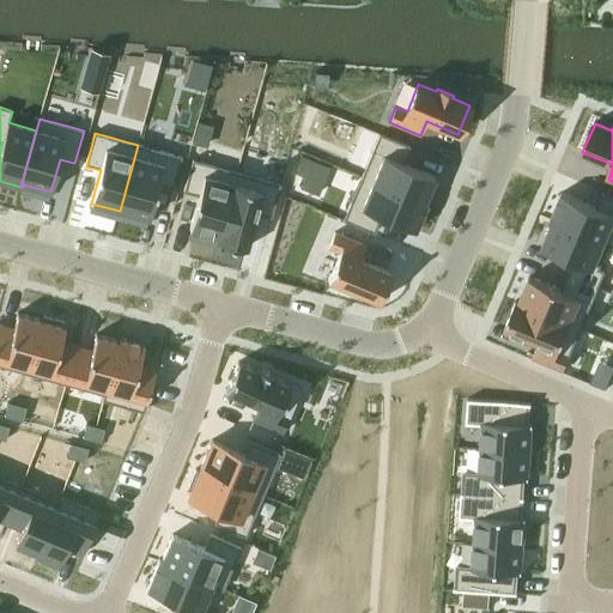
[(380,134),(362,177),(428,205),(428,204),(425,202),(436,177),(404,164),(411,147),(380,134)]
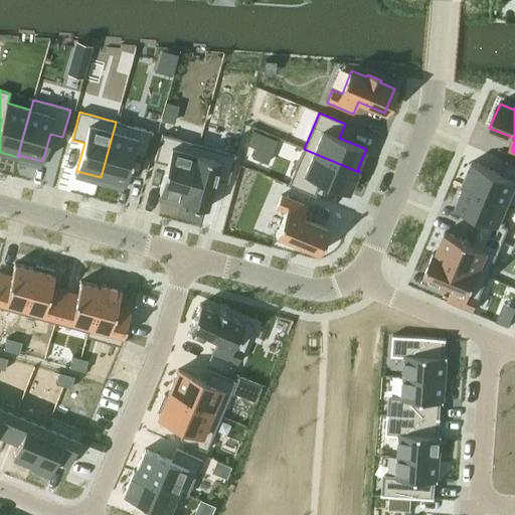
[(116,122),(101,177),(126,184),(133,156),(146,160),(153,132),(116,122)]
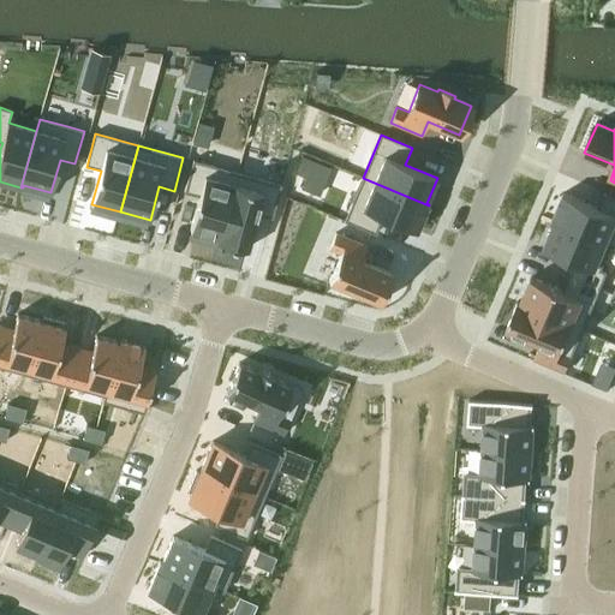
[(193,161),(185,193),(199,197),(191,231),(219,239),(218,242),(219,242),(237,173),(193,161)]
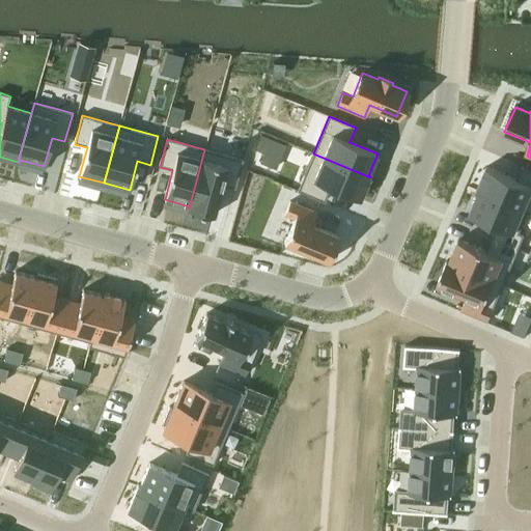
[(204,149),(189,208),(214,216),(223,185),(236,188),(244,160),(204,149)]
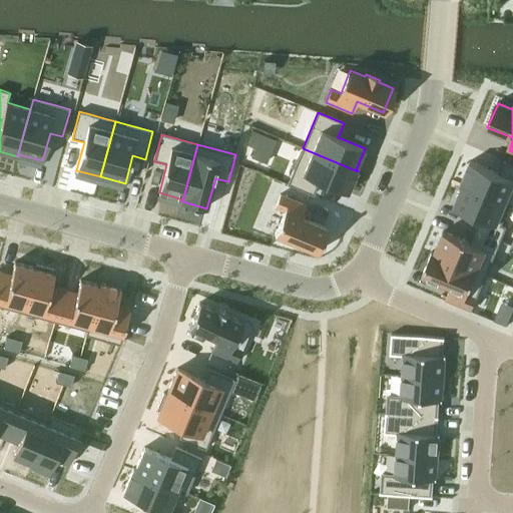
[(303,148),(288,184),(314,195),(320,181),(348,193),(358,171),(303,148)]
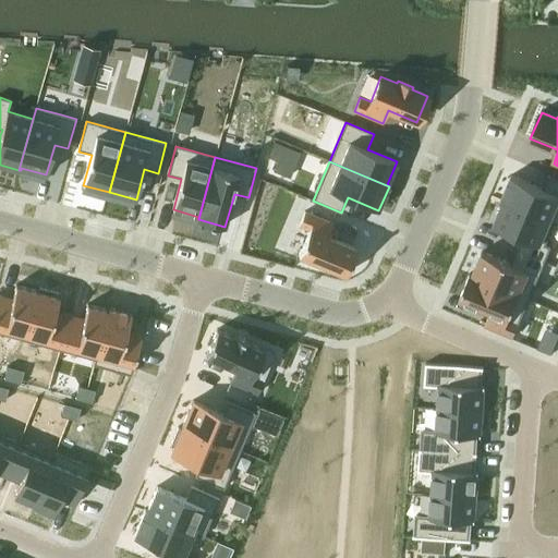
[(511,176),(501,199),(557,223),(557,179),(548,176),(543,189),(511,176)]
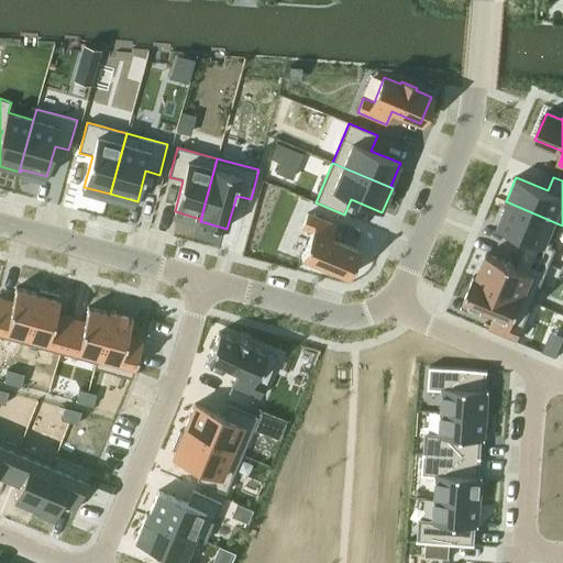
[(508,203),(498,227),(528,239),(521,253),(550,265),(556,250),(551,247),(560,225),(562,227),(562,225),(506,201),(506,202),(508,203)]
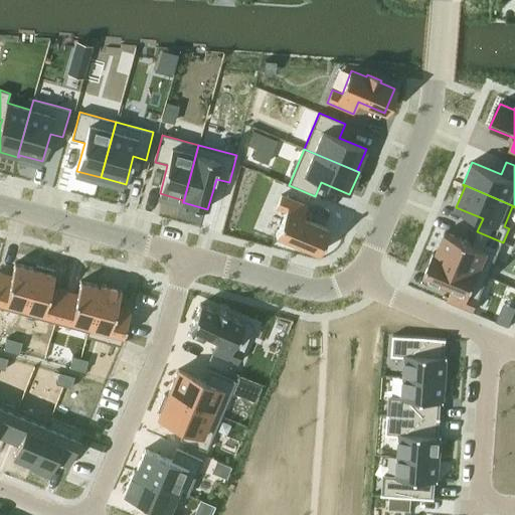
[(286,213),(276,235),(280,237),(279,239),(292,245),(293,243),(319,254),(329,229),(303,218),(308,207),(282,196),(276,209),(286,213)]
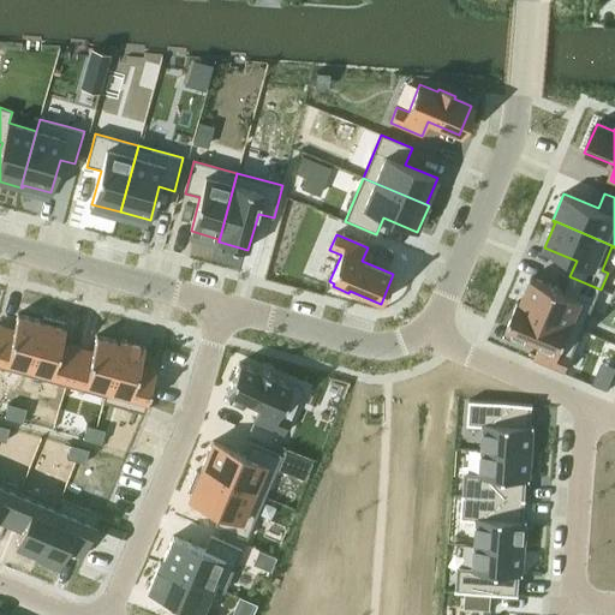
[(518,302),(518,303),(584,330),(601,290),(569,276),(563,291),(532,278),(521,303),(518,302)]
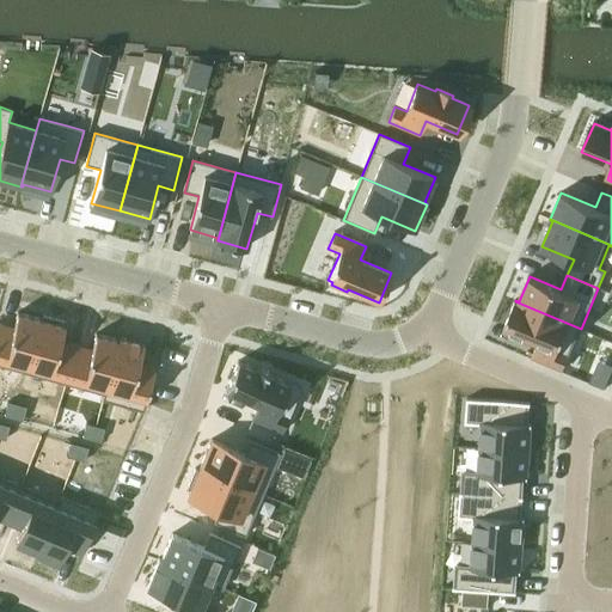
[(515,301),(505,328),(539,342),(532,357),(563,371),(581,329),(515,301)]
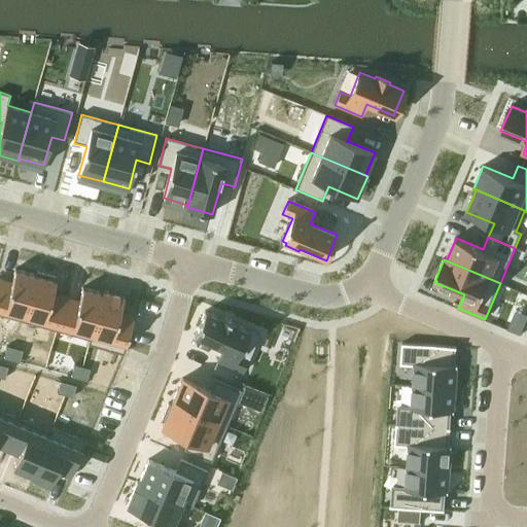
[(0,278),(0,314),(23,321),(36,275),(15,269),(12,282),(0,278)]
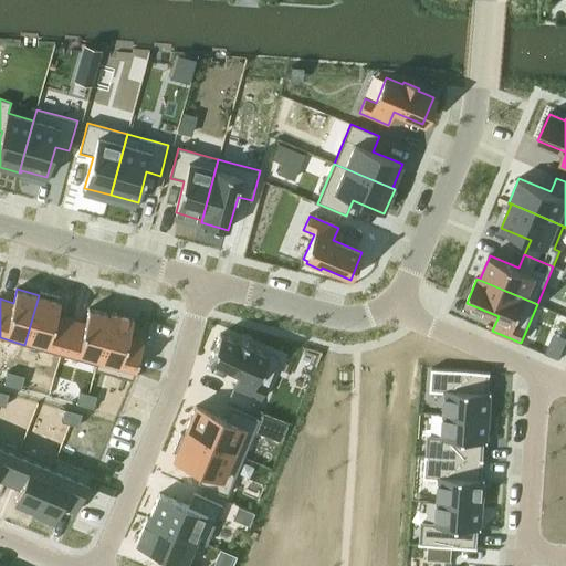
[(39,295),(24,345),(61,355),(71,318),(56,314),(60,301),(58,300),(59,296),(40,291),(39,295)]
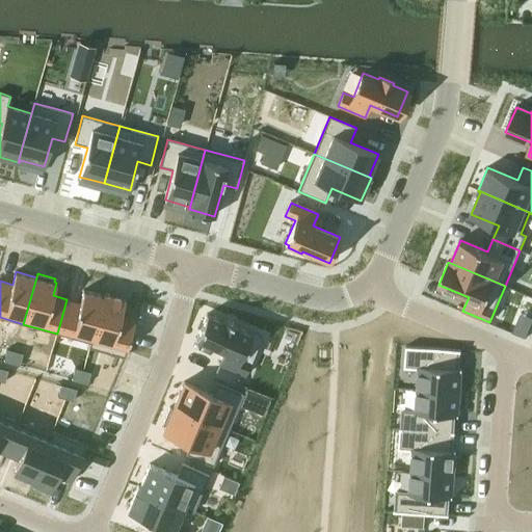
[(67,299),(57,334),(90,342),(88,347),(89,348),(105,293),(104,293),(103,295),(83,290),(80,303),(67,299)]
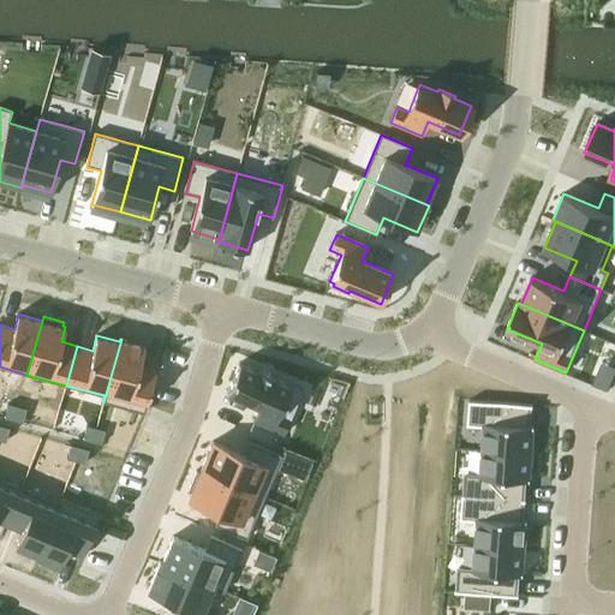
[(121,339),(103,402),(144,413),(157,368),(139,363),(145,346),(121,339)]
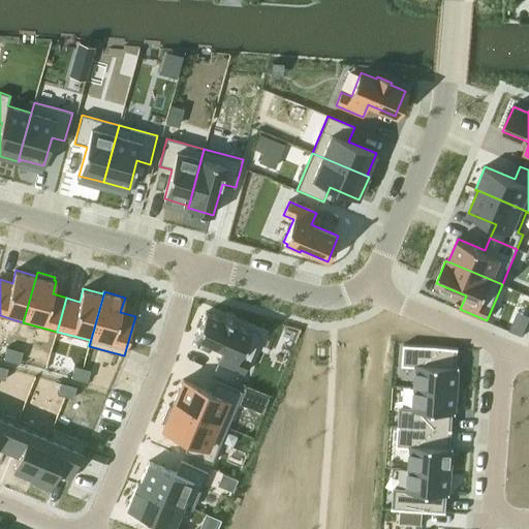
[(206,313),(195,338),(223,349),(218,362),(245,373),(250,359),(260,336),(236,325),(237,322),(222,317),(221,319),(206,313)]
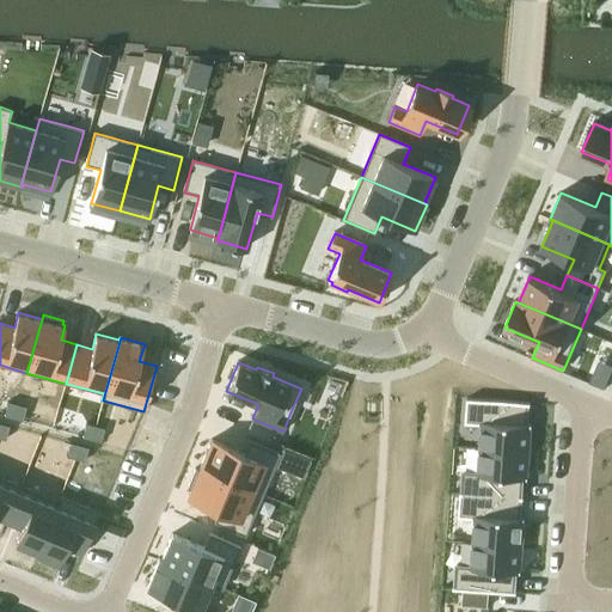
[(467,401),(466,422),(483,423),(481,448),(530,452),(532,424),(527,424),(530,403),(502,402),(494,401),(489,401),(467,399),(467,401)]
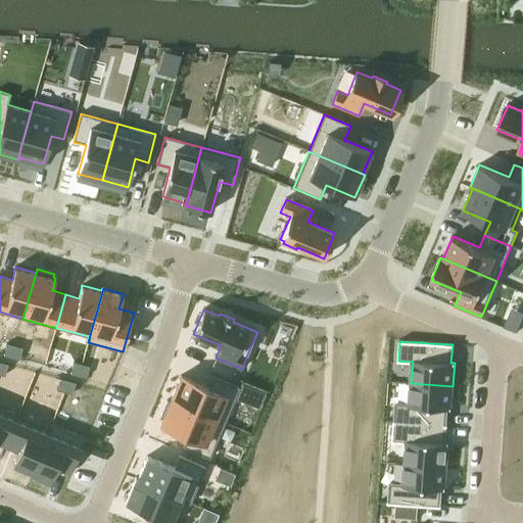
[(7,344),(4,355),(12,359),(15,346),(7,344)]
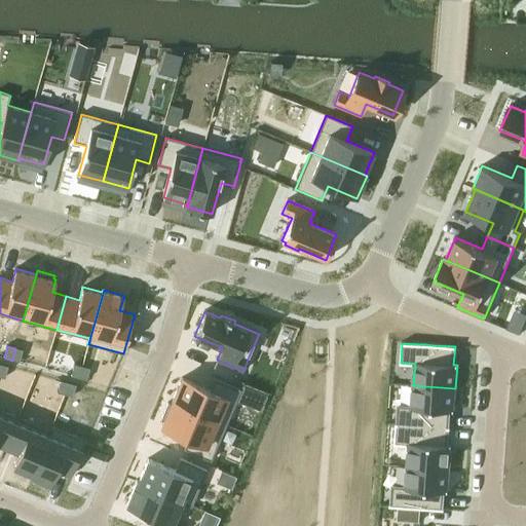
[(15,348),(12,361),(20,363),(23,350),(15,348)]
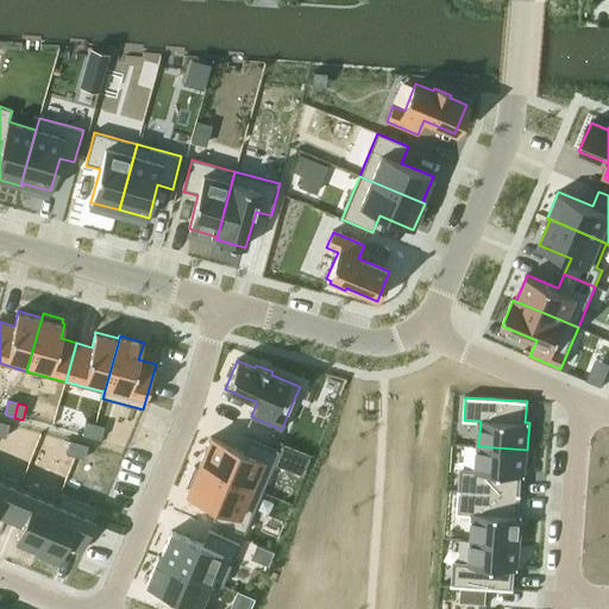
[(1,422),(0,425),(0,437),(6,439),(10,425),(1,422)]
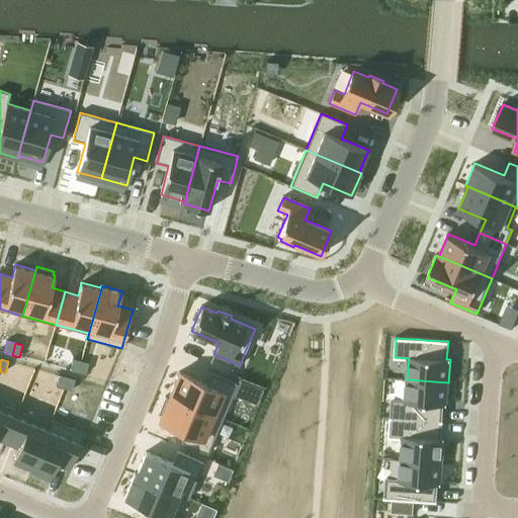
[(74,359),(70,370),(78,373),(81,361),(74,359)]
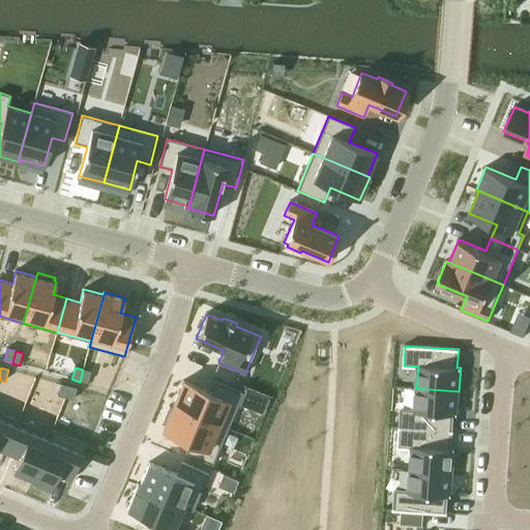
[(83,370),(80,382),(88,384),(91,372),(83,370)]
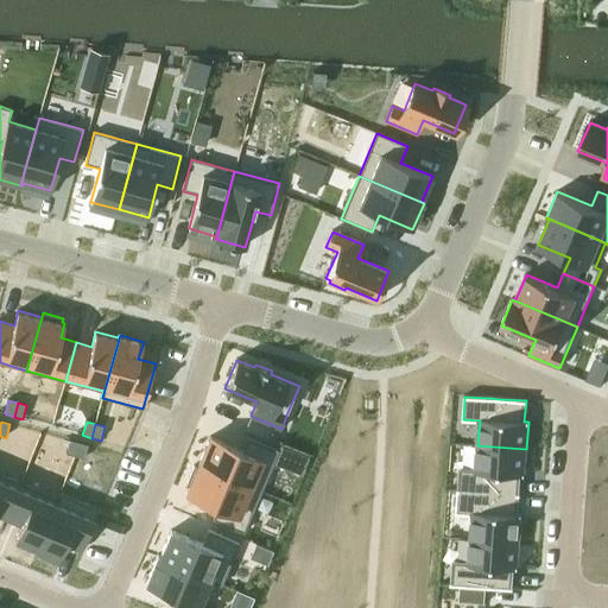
[(210,437),(200,464),(261,491),(279,449),(248,436),(242,450),(210,437)]
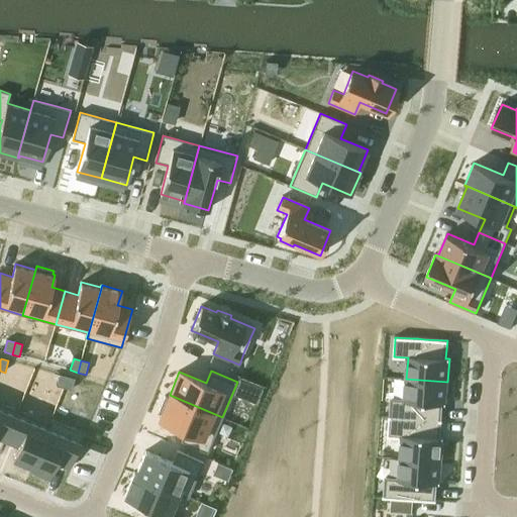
[(60,375),(57,387),(65,389),(68,377),(60,375)]
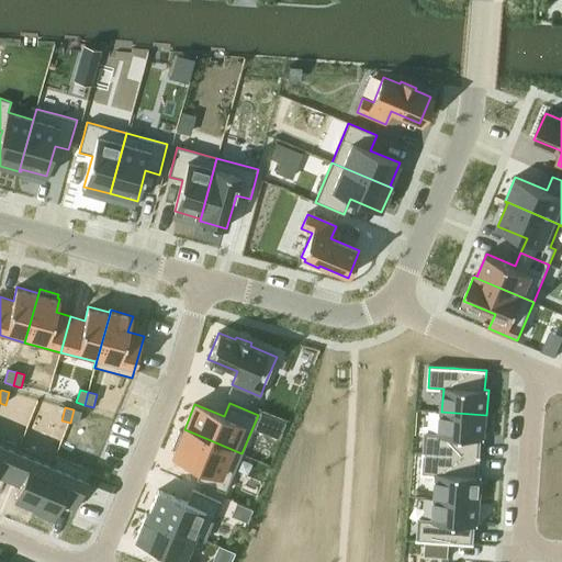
[(74,409),(70,423),(78,425),(82,413),(74,409)]
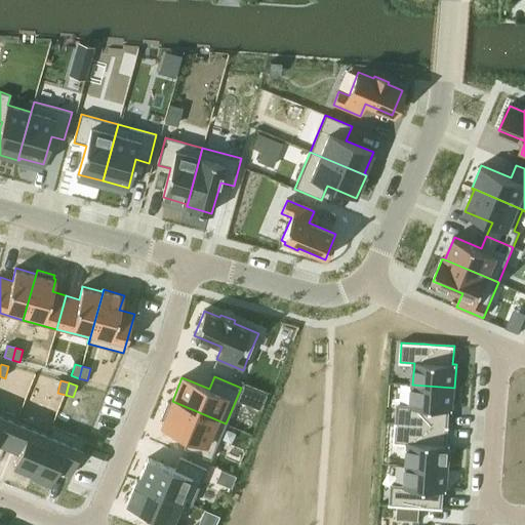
[(397,405),(395,423),(448,428),(449,411),(452,411),(454,388),(412,385),(411,406),(397,405)]
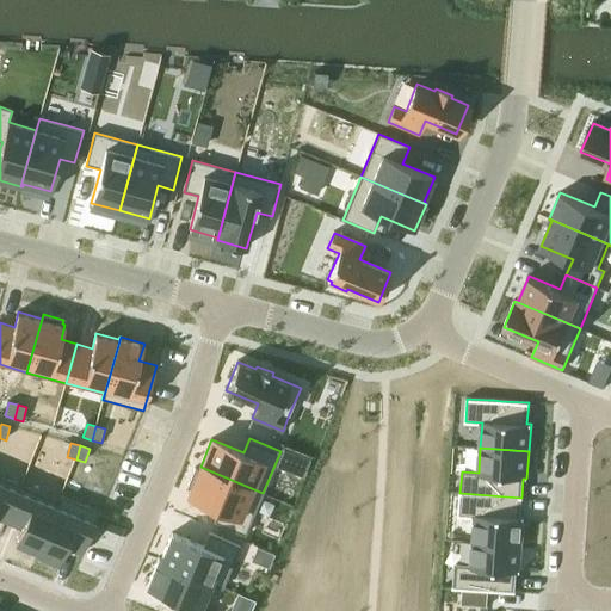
[(195,469),(186,488),(191,489),(189,494),(220,508),(214,523),(245,535),(263,493),(201,467),(198,470),(195,469)]
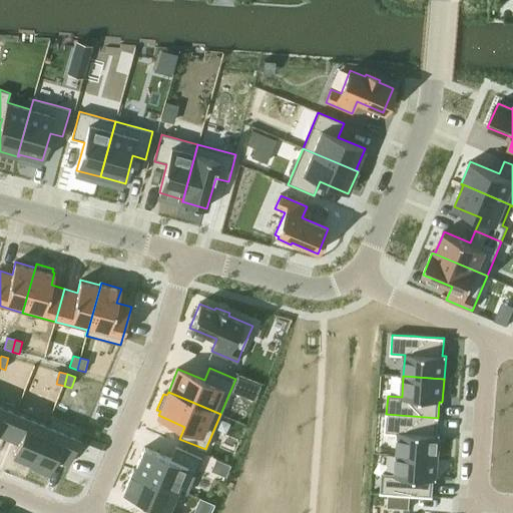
[(0,399),(0,435),(5,438),(18,407),(0,399)]
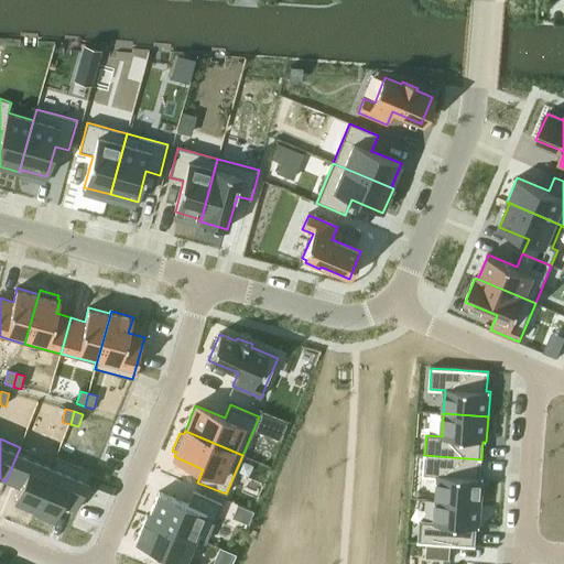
[(20,447),(6,481),(19,487),(13,500),(22,503),(33,509),(32,511),(33,511),(56,456),(55,456),(53,462),(20,447)]
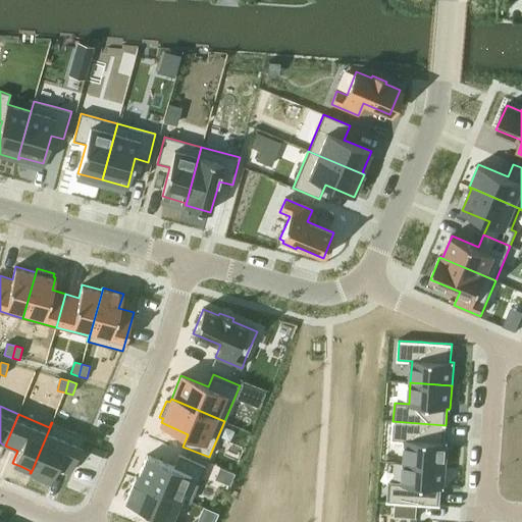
[(393,421),(392,440),(406,441),(405,463),(446,466),(448,442),(444,442),(446,425),(393,421)]
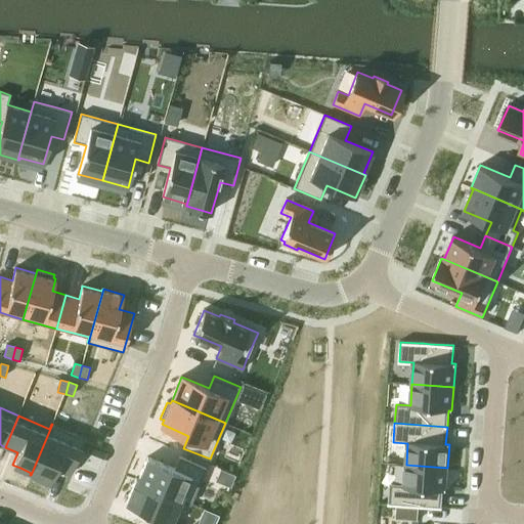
[(52,424),(31,475),(50,483),(56,469),(70,475),(86,438),(52,424)]
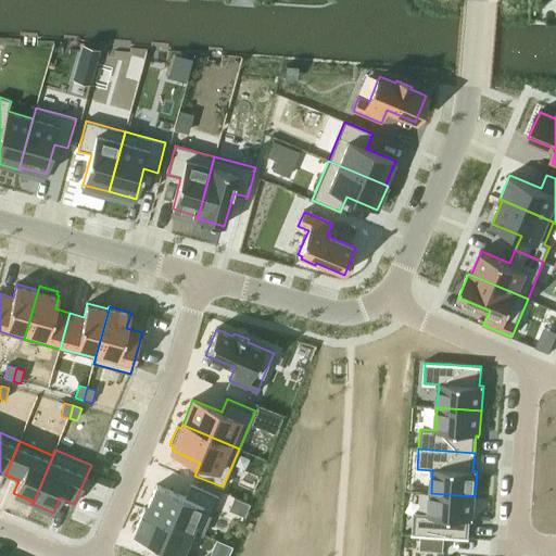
[(144,508),(143,509),(203,534),(218,496),(191,484),(186,497),(156,485),(147,509),(144,508)]
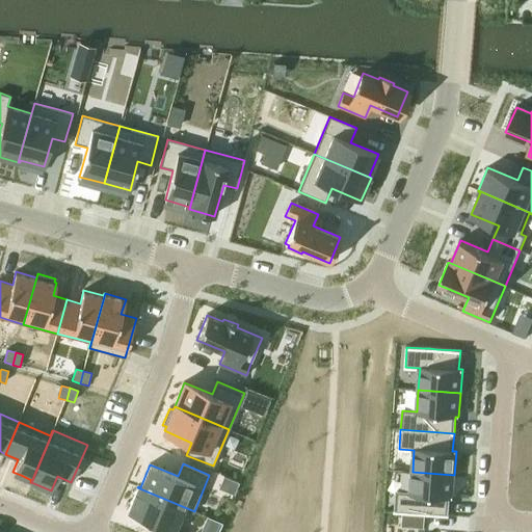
[(397,491),(395,512),(448,516),(449,498),(453,499),(454,475),(413,472),(410,493),(397,491)]
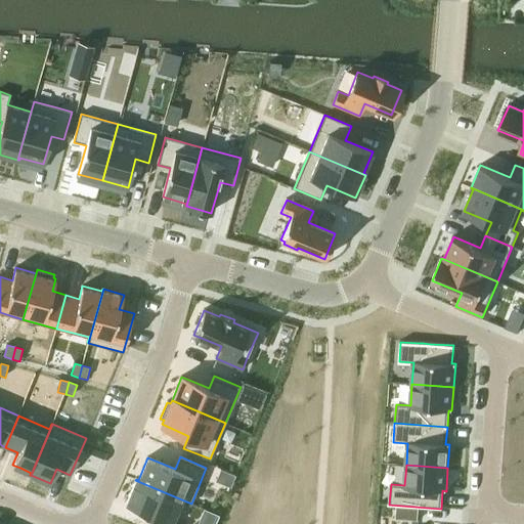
[(126,503),(125,504),(155,517),(151,523),(175,523),(172,523),(181,500),(190,505),(191,504),(135,480),(126,503)]
